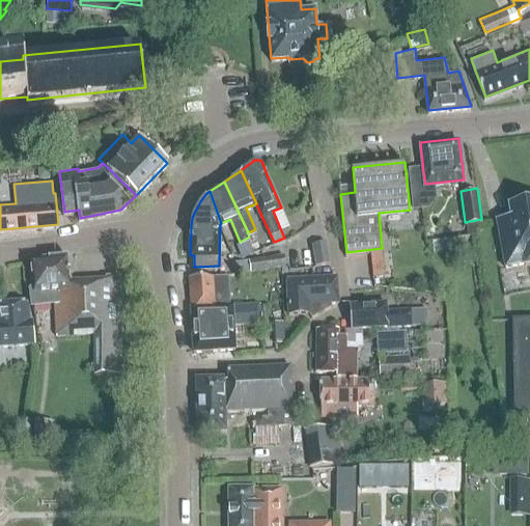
[(529,198),(509,202),(511,215),(497,217),(505,265),(529,259),(529,198)]
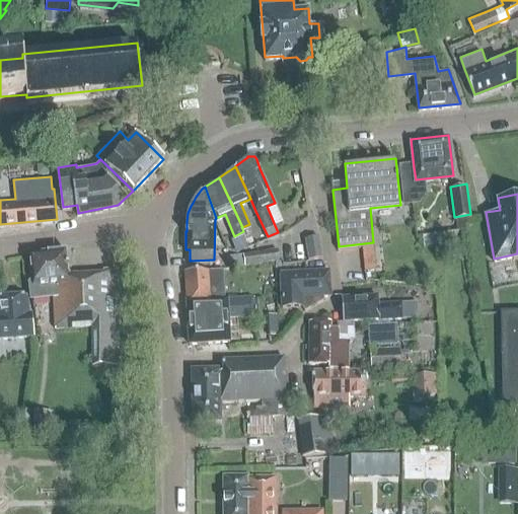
[(424,234),(461,232),(460,217),(423,219),(424,234)]
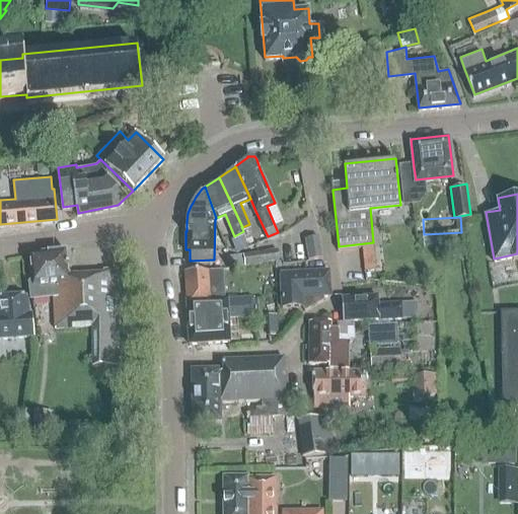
[(304,236),(308,257),(321,254),(318,233),(304,236)]
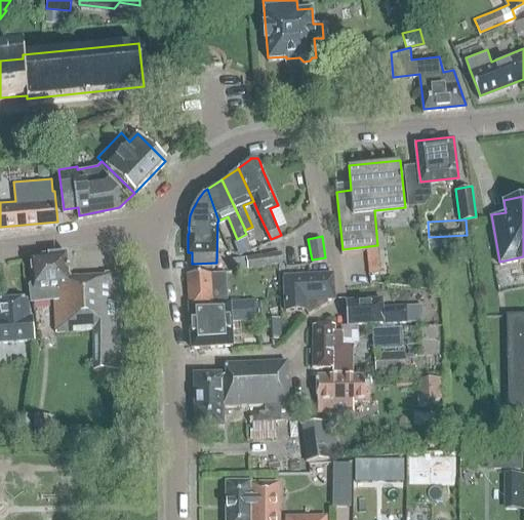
[(245,254),(247,267),(282,262),(280,249),(245,254)]
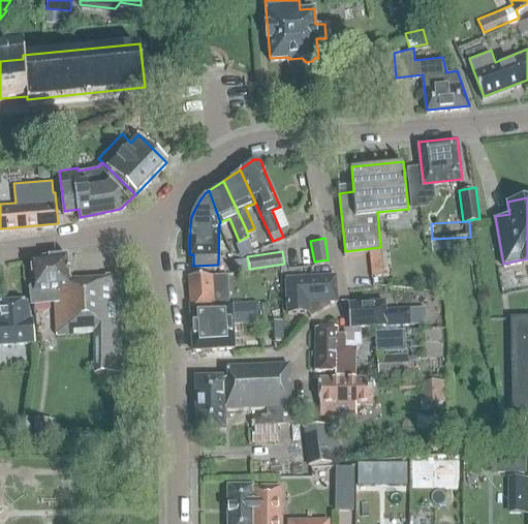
[(119,319),(120,272),(106,272),(106,275),(70,277),(68,252),(30,257),(33,262),(35,285),(30,285),(32,303),(56,302),(57,330),(94,327),(94,369),(120,369),(119,319)]
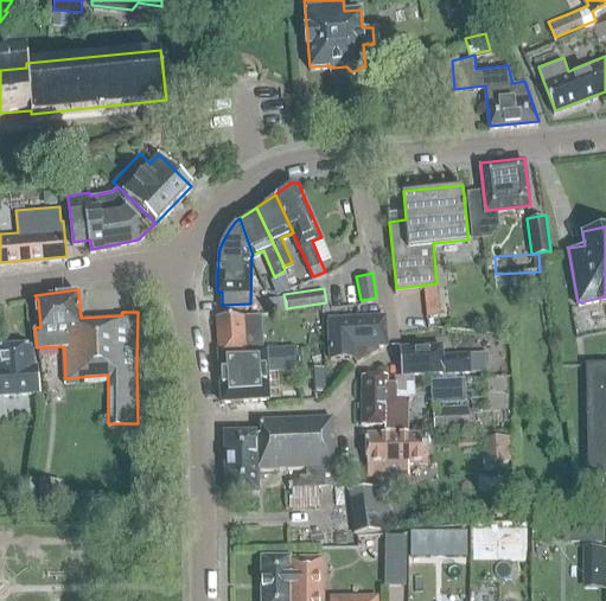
[(242,312),(215,313),(221,398),(249,397),(268,396),(265,346),(262,346),(261,311),(242,312)]
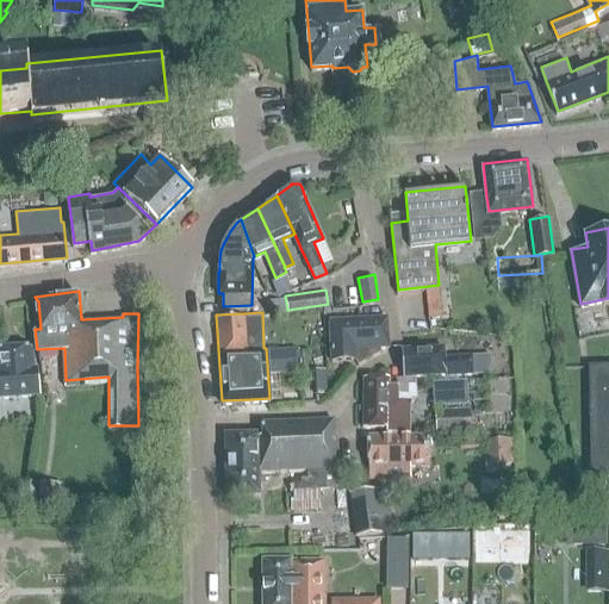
[(358,361),(380,349),(379,344),(389,343),(386,315),(330,317),(330,319),(333,357),(356,356),(358,361)]
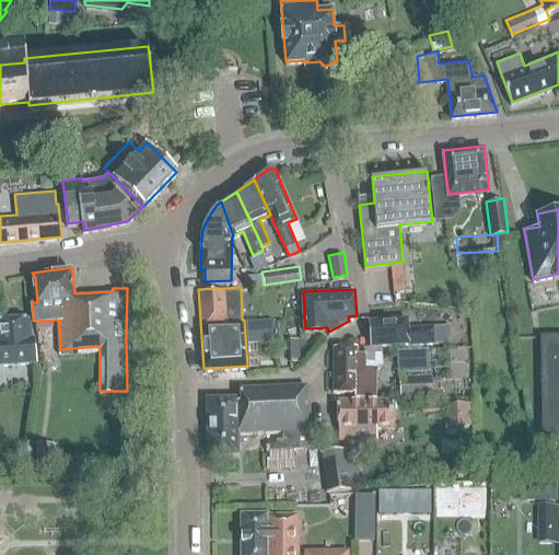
[(0,361),(36,359),(34,334),(26,335),(25,315),(0,316),(0,361)]
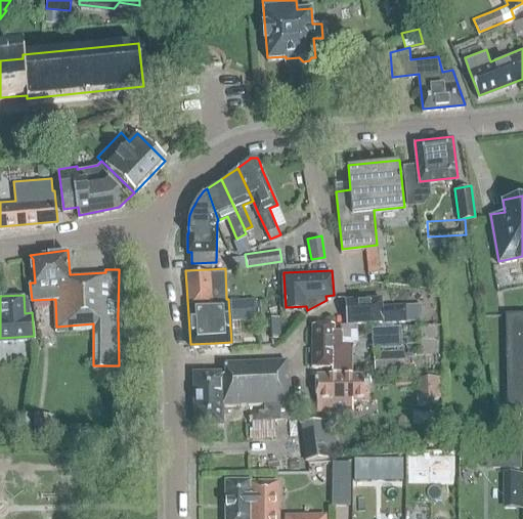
[(422,303),(404,304),(404,303),(382,304),(382,296),(347,297),(348,321),(383,319),(383,318),(423,317),(422,303)]
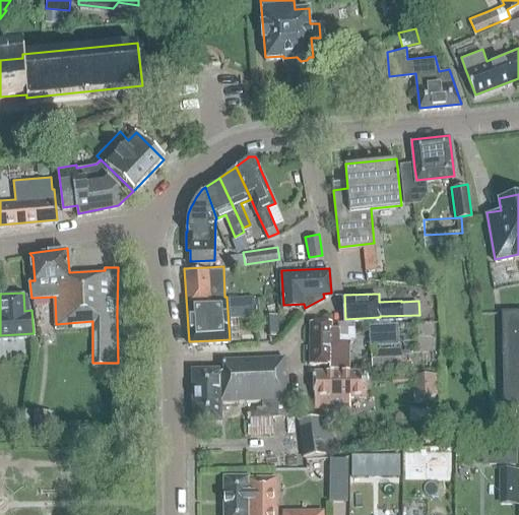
[(518,308),(502,308),(504,404),(518,404),(518,308)]
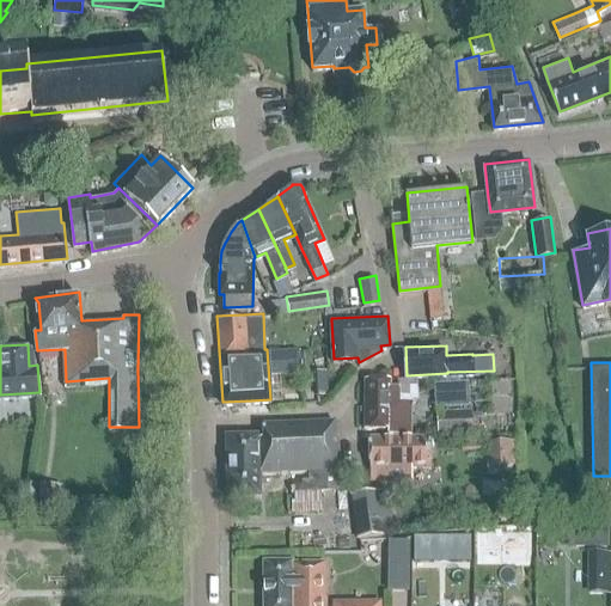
[(390,432),(399,433),(410,433),(411,397),(399,397),(399,385),(391,385),(391,377),(366,375),(365,426),(390,427),(390,432)]
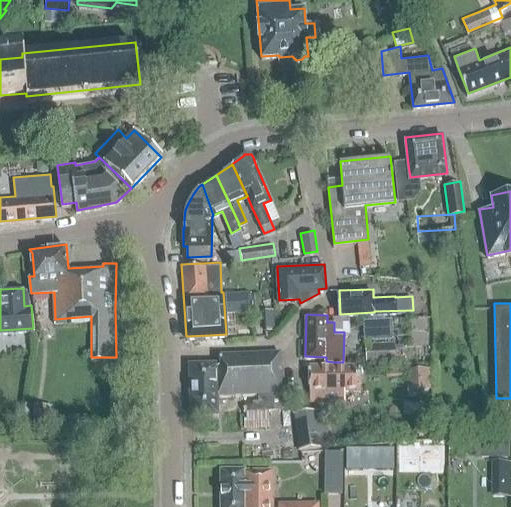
[(396,358),(395,345),(366,346),(366,359),(396,358)]
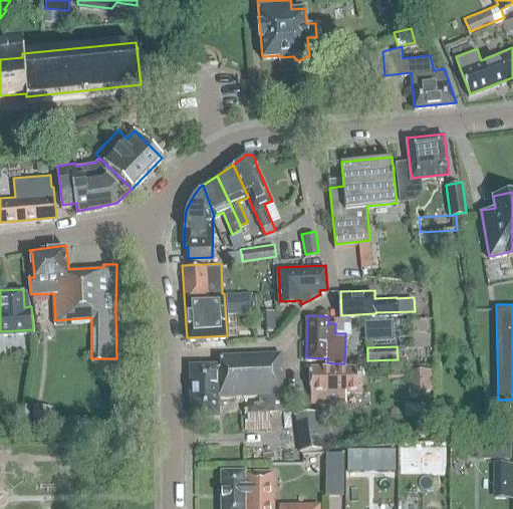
[(244,411),(291,409),(290,393),(283,393),(281,351),(221,353),(222,363),(191,364),(193,415),(219,414),(218,396),(244,395),(244,411)]
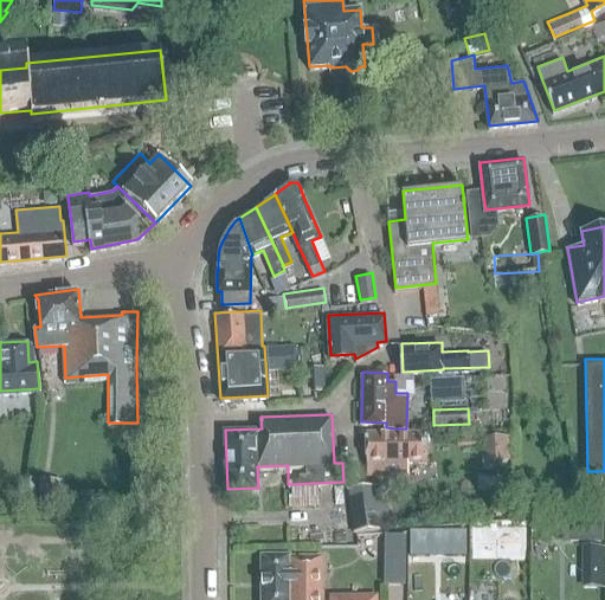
[(456,430),(457,443),(477,442),(476,428),(456,430)]
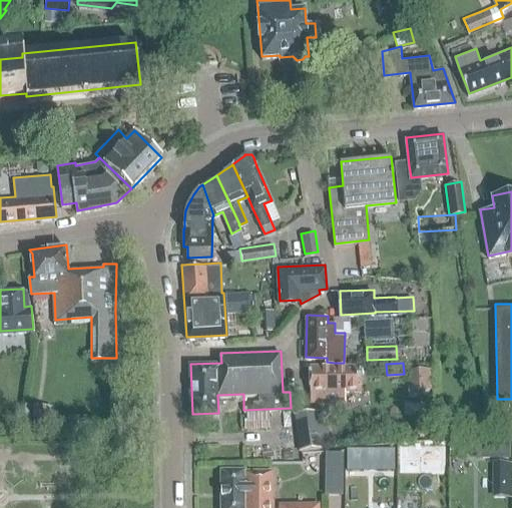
[(344,389),(362,388),(362,364),(310,365),(311,399),(345,399),(344,389)]
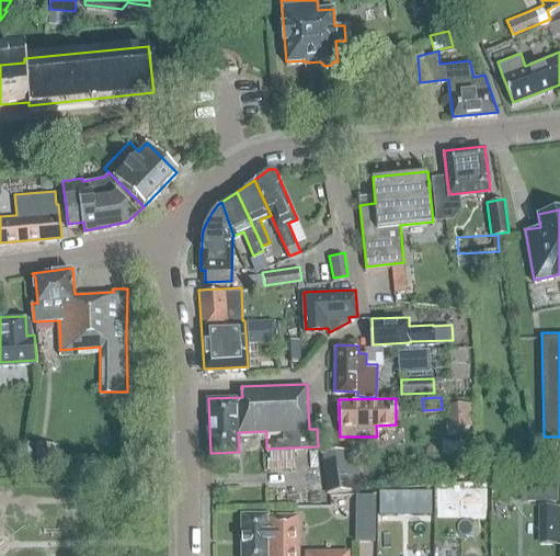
[(322,450),(327,490),(350,488),(349,478),(358,477),(355,451),(347,452),(346,447),(322,450)]
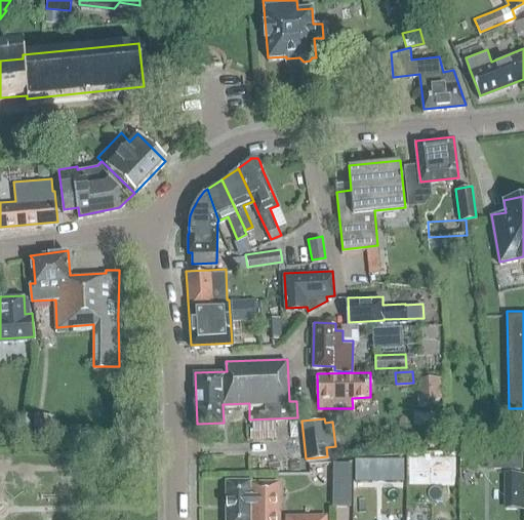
[(521,446),(491,446),(491,463),(521,463),(521,446)]
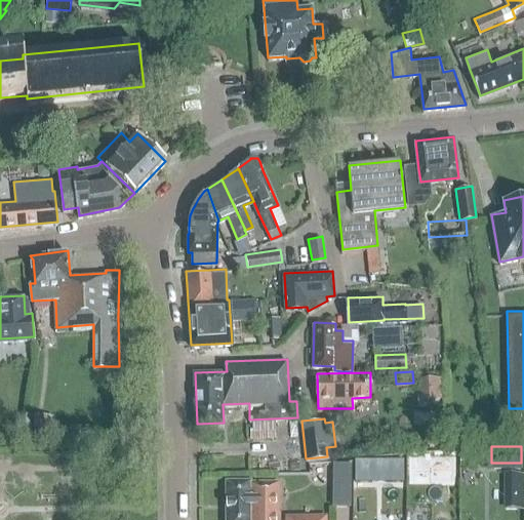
[(350,461),(333,461),(332,474),(349,475),(350,461)]
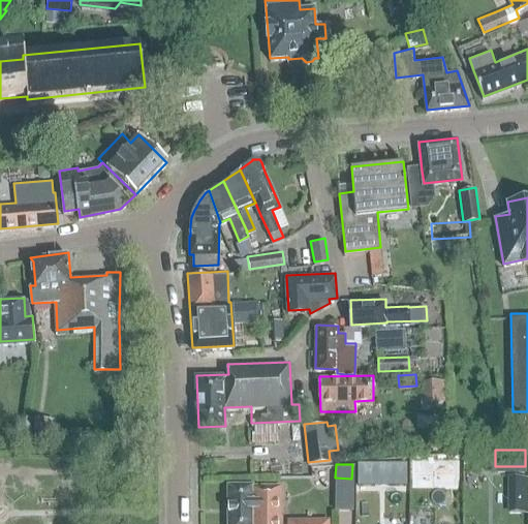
[(278,523),(278,485),(253,485),(253,484),(229,484),(228,523),(278,523)]
